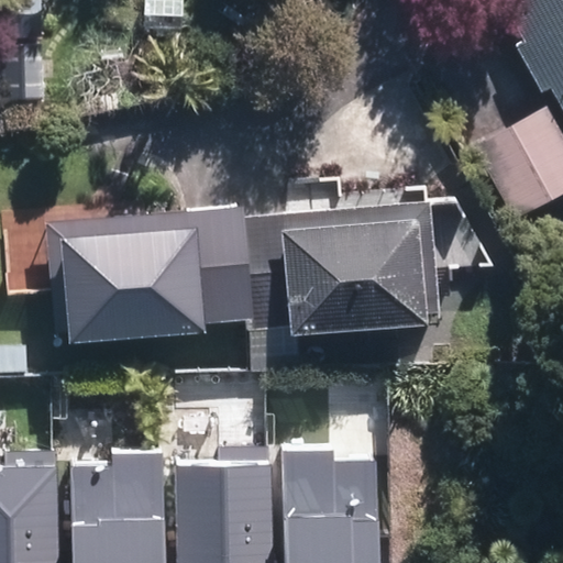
[(0,0),(0,39),(43,40),(43,0),(0,0)]
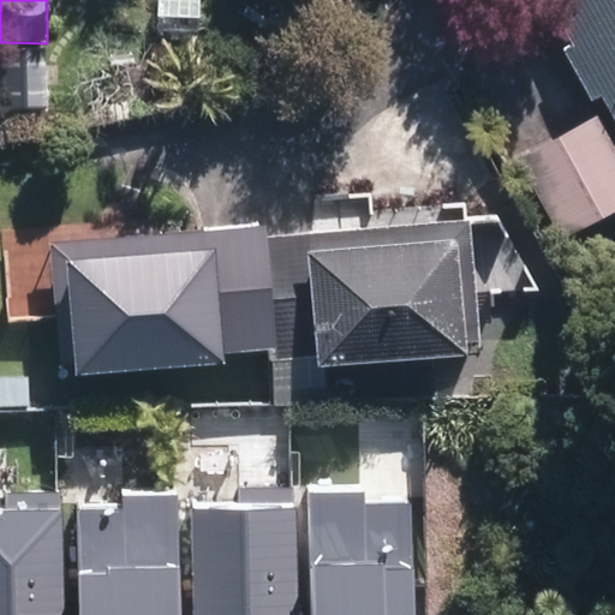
[(614,0),(555,0),(614,105),(614,0)]
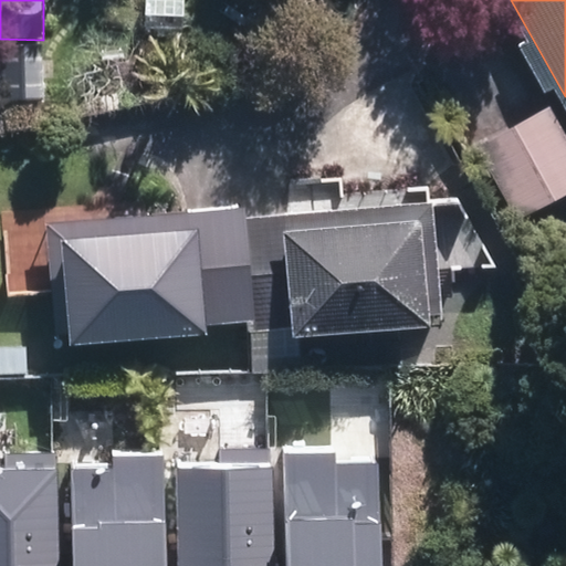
[(565,196),(565,114),(558,100),(480,143),(523,220),(565,196)]
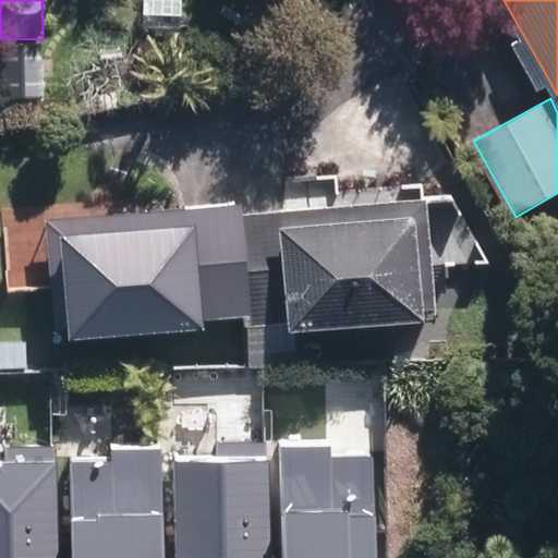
[(438,317),(431,204),(245,217),(244,206),(44,220),(52,338),(73,337),(73,344),(213,336),(211,323),(243,320),(244,330),(293,326),(294,332),(294,336),(299,336),(434,327),(433,318),(438,317)]
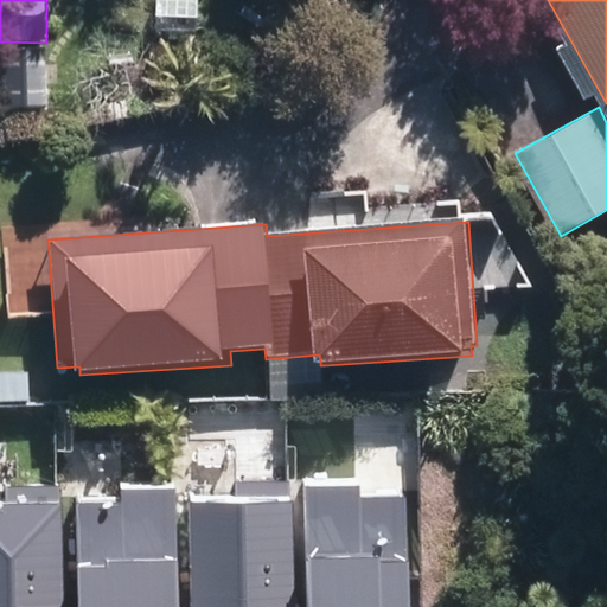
[(311,358),(266,359),(267,390),(315,390),(315,363),(315,358),(311,358)]
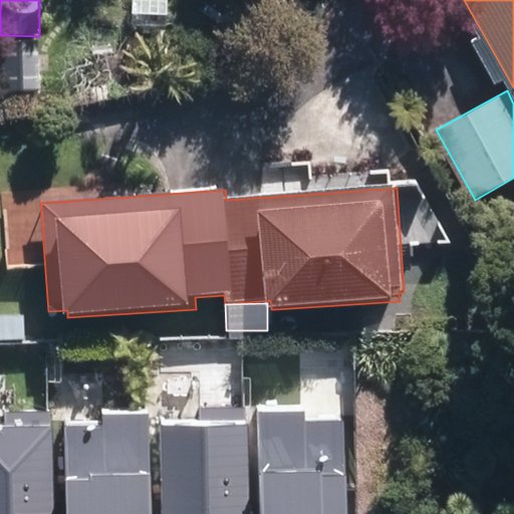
[(19,312),(0,312),(0,337),(20,337),(19,312)]
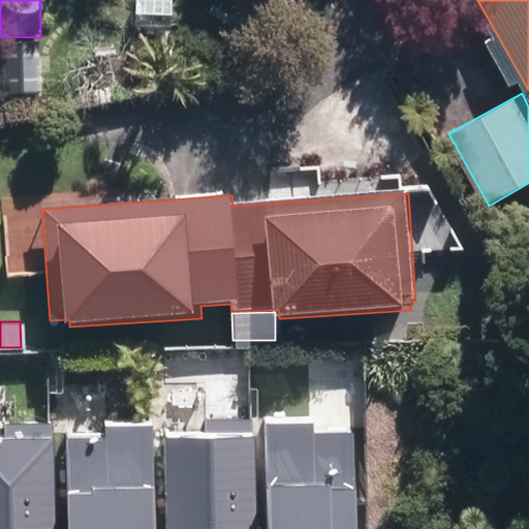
[(165,438),(165,528),(255,528),(255,417),(204,418),(204,438),(165,438)]
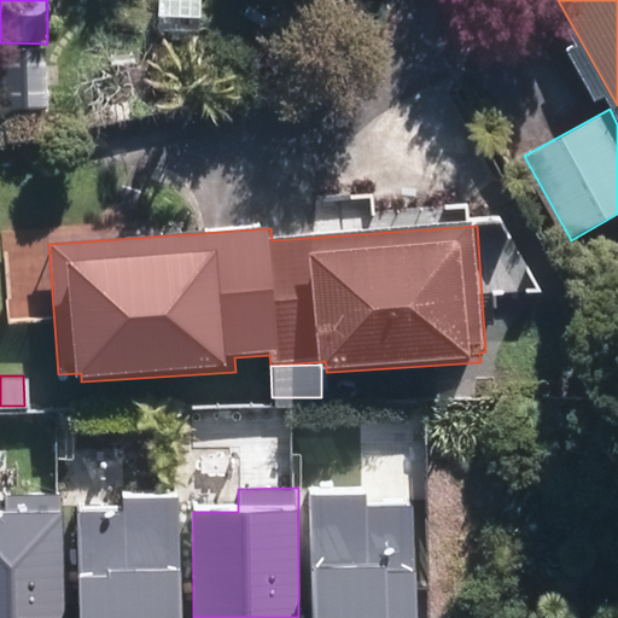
[(0,512),(0,617),(62,617),(60,494),(5,495),(5,513),(0,512)]
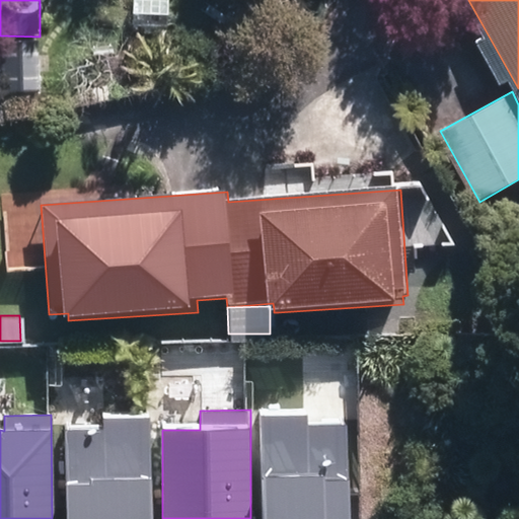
[(261,416),(263,518),(351,518),(349,424),(308,425),(308,415),(261,416)]
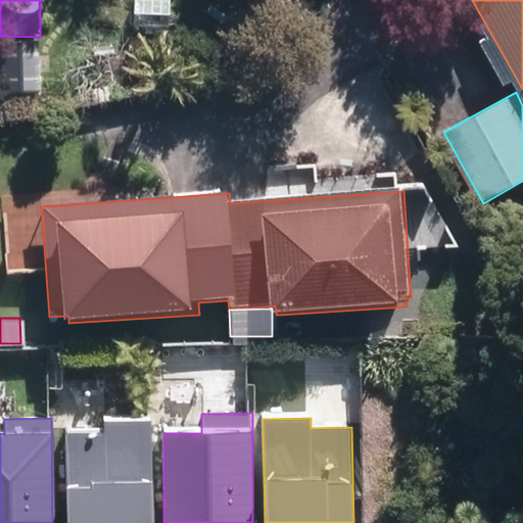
[(65,432),(66,522),(154,522),(152,419),(101,420),(102,432),(65,432)]
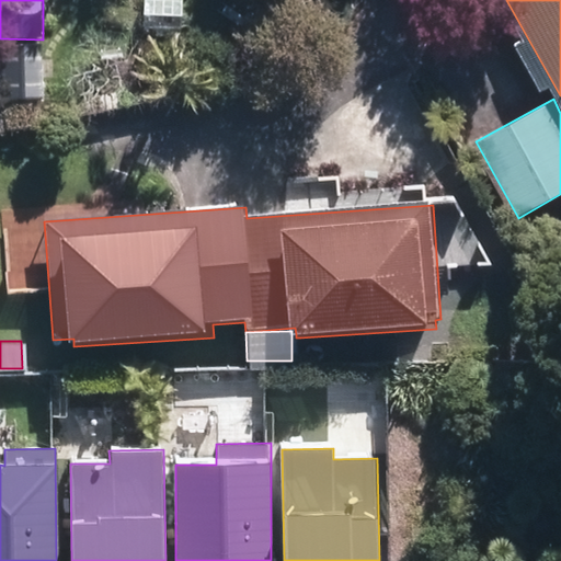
All buildings are outlined.
